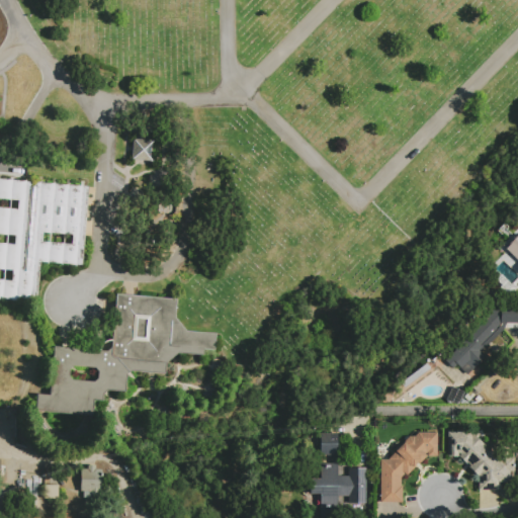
[(133,139),(153,141),(152,162),(131,160),(133,139)]
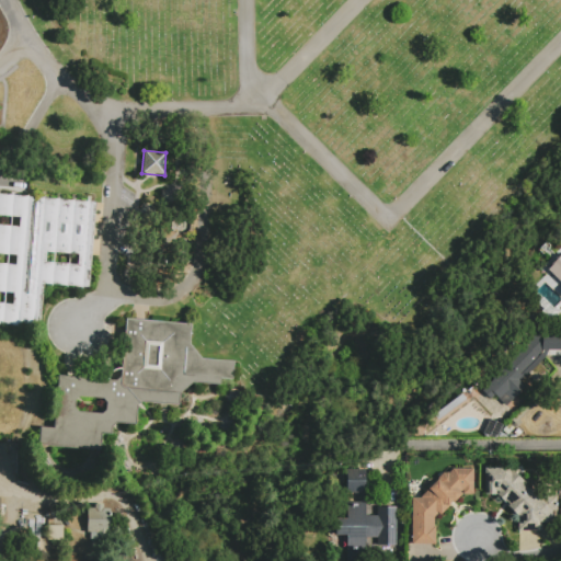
[(95,204),(89,288),(44,285),(39,329),(0,324),(0,194),(34,197),(34,203),(37,204),(37,198),(95,204)]
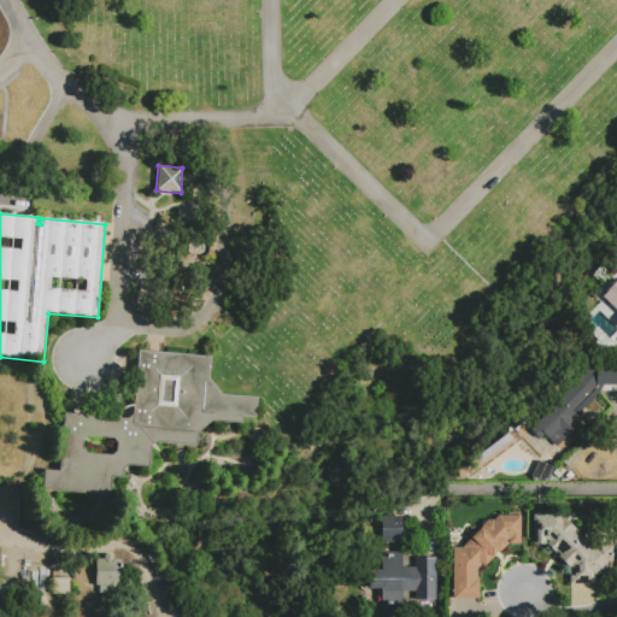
[(616,312),(616,310),(616,298),(606,289),(616,278),(616,312)]
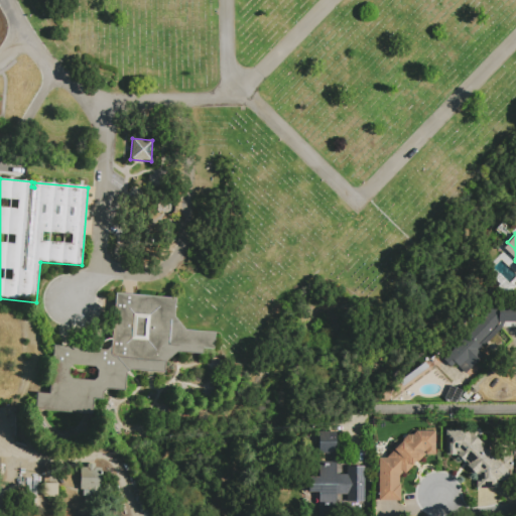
[(115,293),(175,298),(174,316),(185,331),(216,333),(214,349),(203,348),(203,355),(176,353),(164,362),(164,373),(129,370),(126,374),(125,391),(107,390),(103,393),(103,400),(94,399),(93,414),(35,410),(37,392),(49,393),(53,346),(107,350),(111,347),(115,293)]
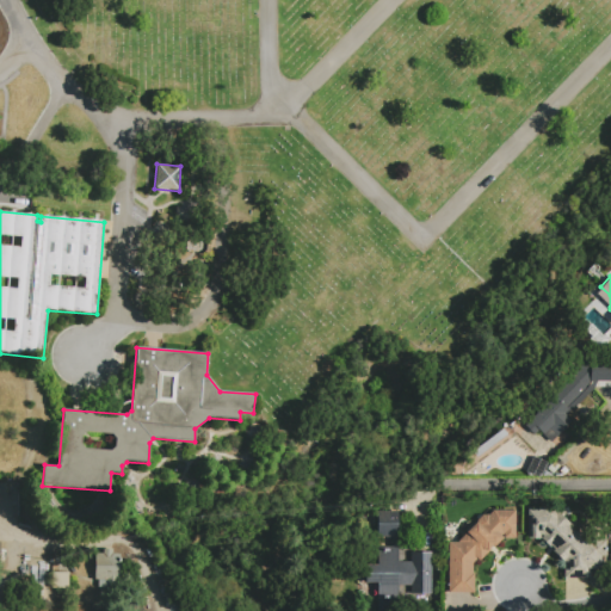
[(567,408),(571,412),(567,415),(569,417),(568,418),(573,424),(559,438),(557,438),(553,443),(541,432),(536,437),(526,429),(590,362),(591,363),(591,382),(567,408)]
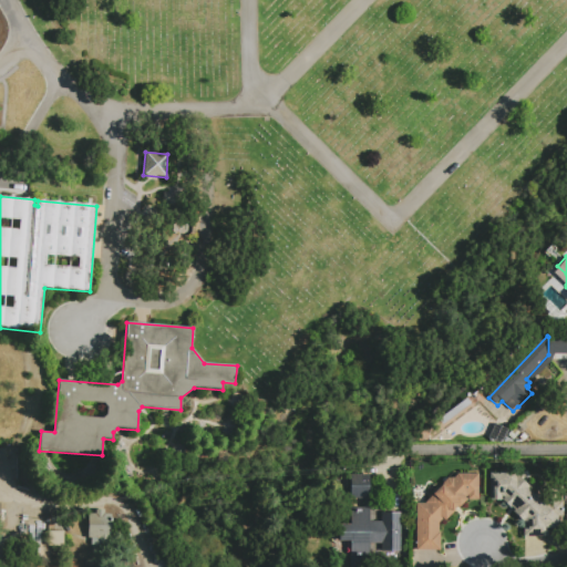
[(548,337),(566,337),(566,354),(548,354),(548,337)]
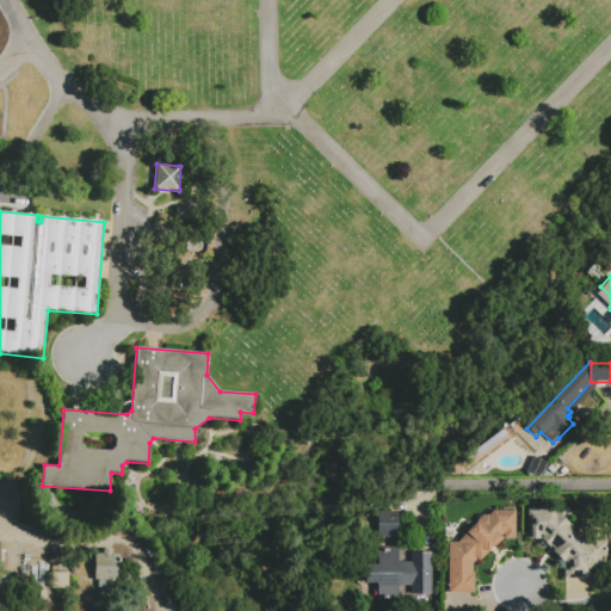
[(526,473),(534,457),(548,463),(539,479),(526,473)]
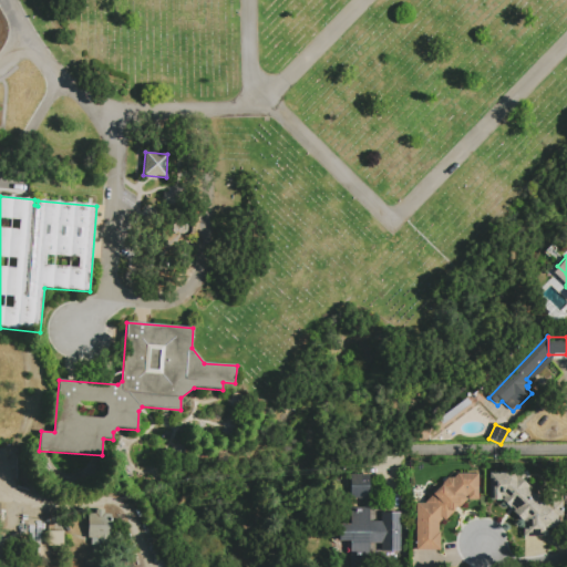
[(439,524),(439,533),(441,533),(441,549),(416,549),(416,504),(424,504),(454,472),(455,474),(480,474),(480,500),(466,500),(446,522),(443,518),(439,524)]
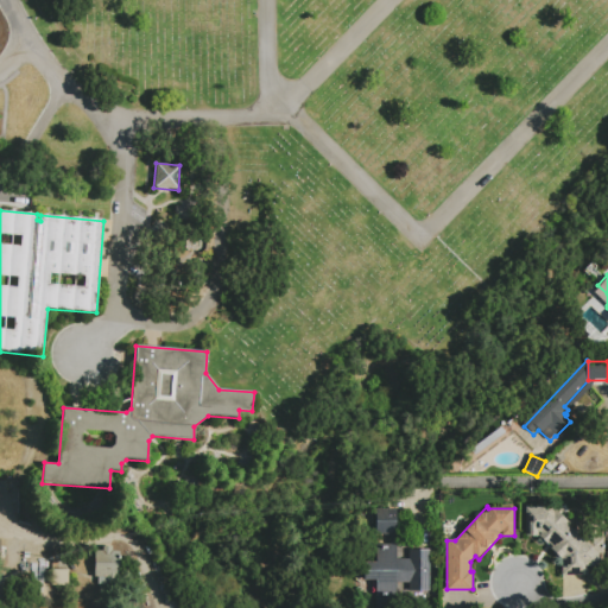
[(551,507),(565,520),(568,523),(567,524),(584,540),(587,538),(606,556),(582,581),(577,576),(561,576),(561,561),(552,558),(551,551),(536,538),(525,538),(525,507),(551,507)]
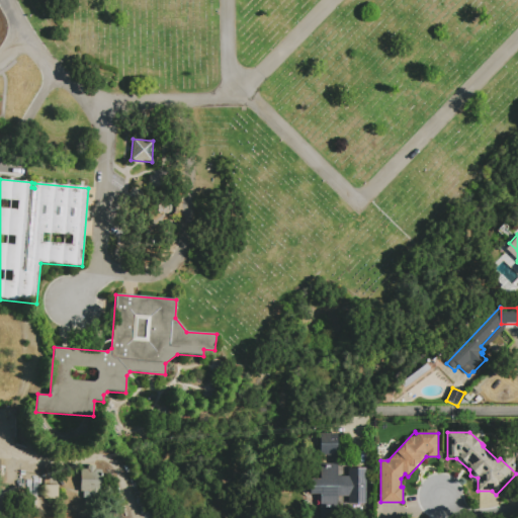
[(320,508),(319,495),(309,495),(309,479),(319,479),(319,437),(337,437),(337,477),(348,477),(348,468),(365,467),(365,504),(348,504),(348,497),(337,497),(337,508),(320,508)]
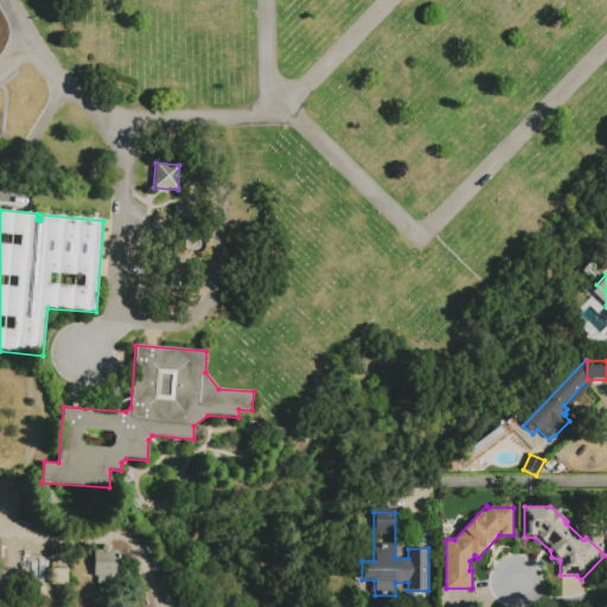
[(96,553),(103,553),(103,548),(114,549),(114,554),(120,554),(120,580),(119,580),(117,585),(108,585),(108,587),(98,587),(100,579),(95,579),(96,553)]
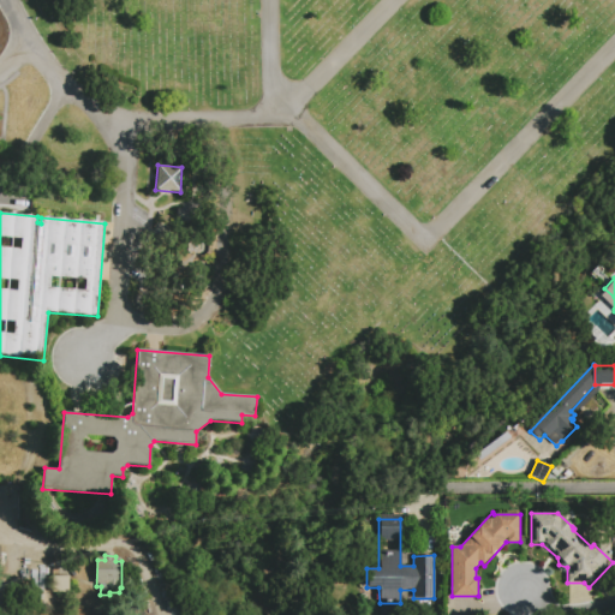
[(70,596),(54,596),(54,579),(70,579),(70,596)]
